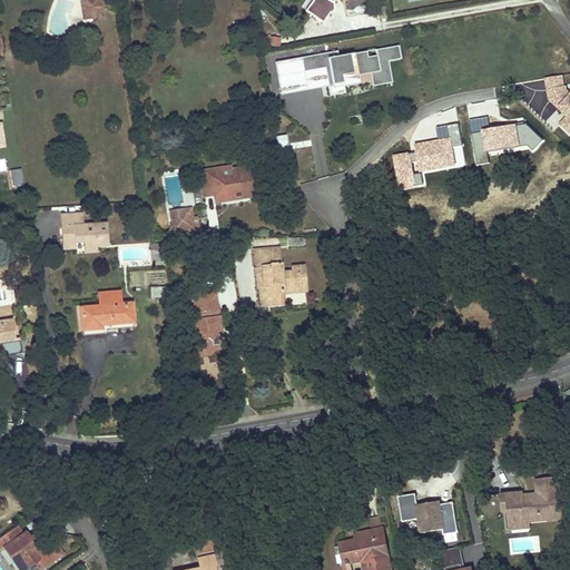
[(102,17),(100,0),(80,0),(84,19),(102,17)]
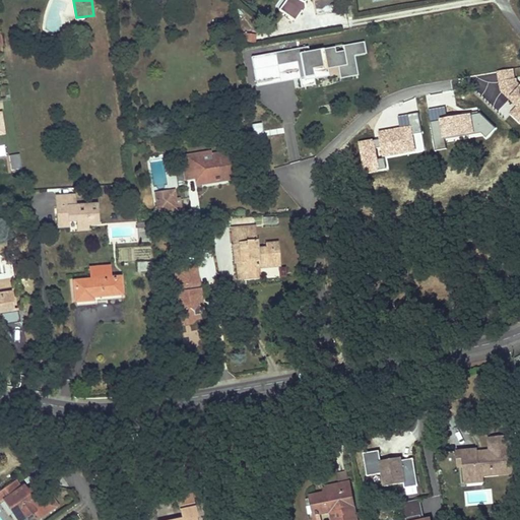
[(287,0),(284,4),(286,12),(298,20),(309,4),(306,2),(308,0),(312,0),(313,2),(322,0),(287,0)]
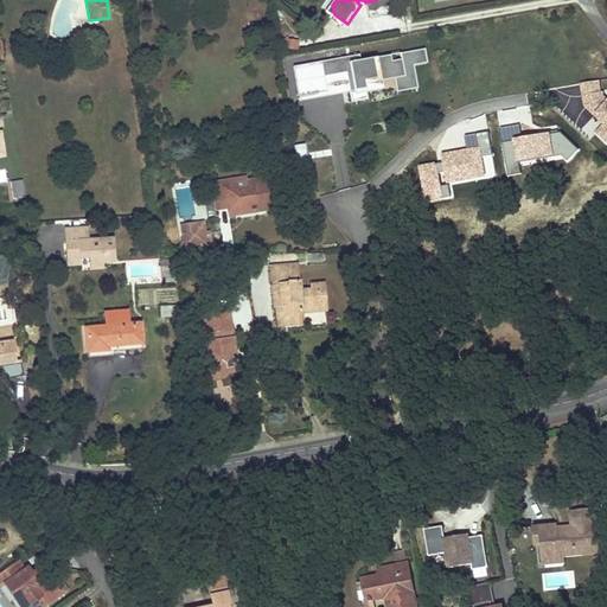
[(394,14),(390,0),(376,0),(365,2),(368,19),(394,14)]
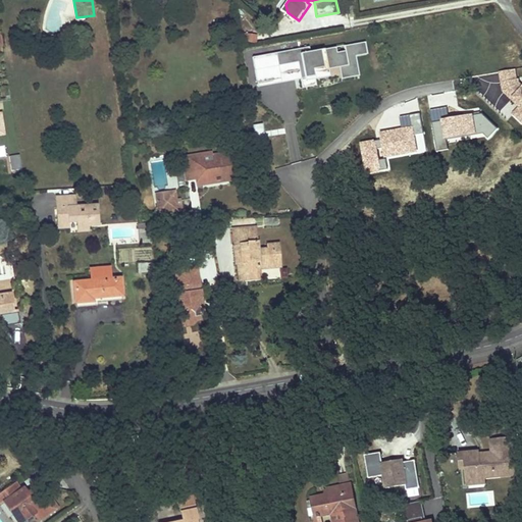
[(364,42),(359,43),(361,52),(352,54),(355,71),(342,73),(340,64),(312,69),(313,75),(300,79),(302,90),(315,88),(313,79),(327,76),(326,70),(338,68),(341,80),(358,76),(355,57),(366,55),(364,42)]
